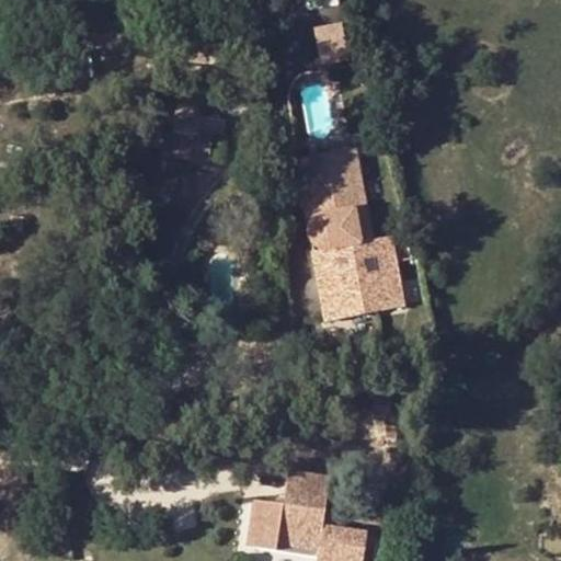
[(310,66),(307,22),(338,20),(335,0),(283,0),(288,67),(310,66)]
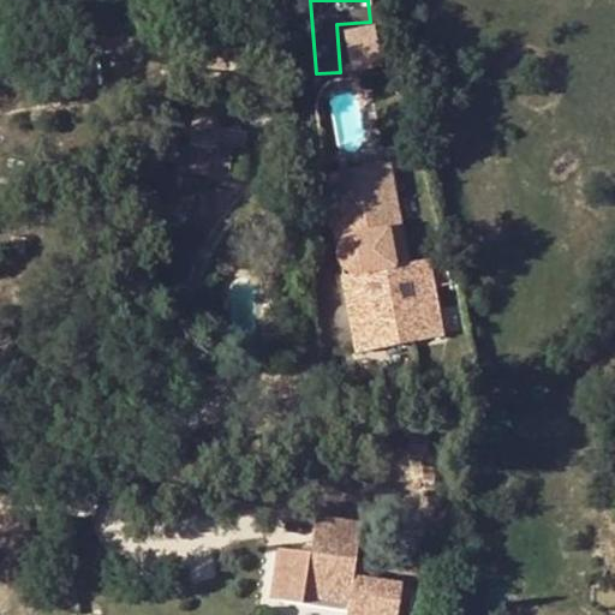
[(365,22),(336,29),(347,72),(376,65),(365,22)]
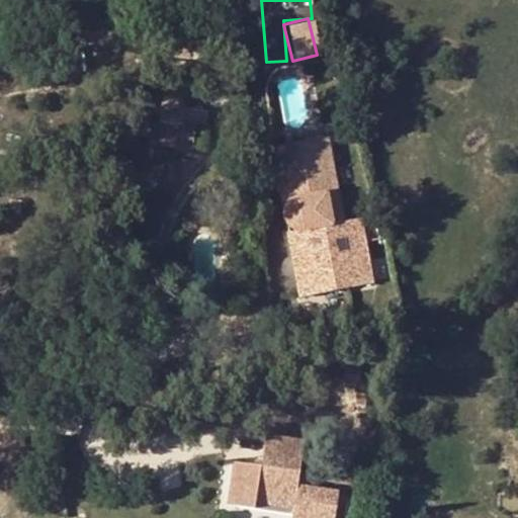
[(162,121),(161,143),(191,146),(194,124),(203,124),(204,108),(184,106),(182,123),(162,121)]
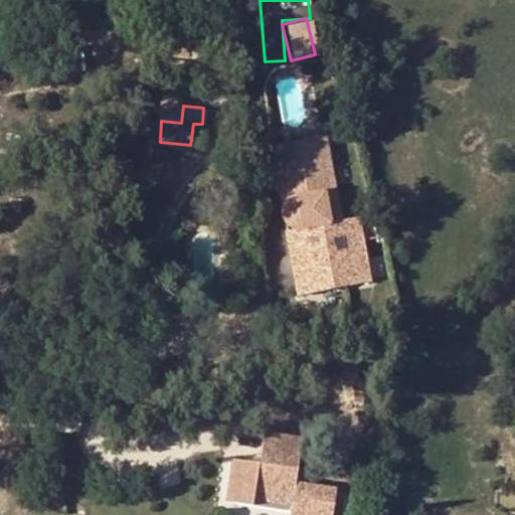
[(300,294),(370,282),(359,216),(342,219),(328,137),(275,147),(284,198),(289,198),(286,203),(285,209),(287,218),(292,224),(299,227),(289,229),(300,294)]
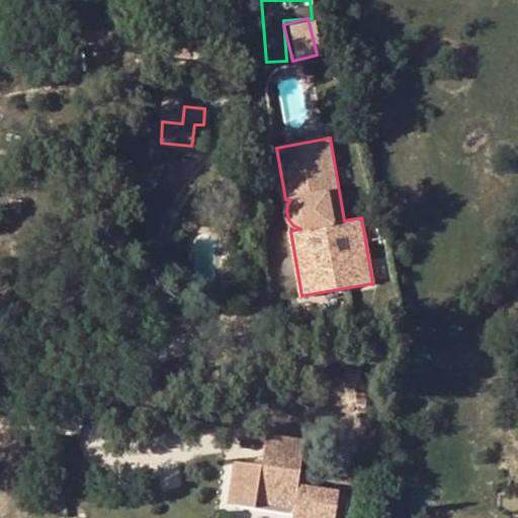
[(235,461),(227,503),(255,507),(255,501),(292,507),(294,498),(297,488),(305,443),(266,436),(262,465),(235,461)]
